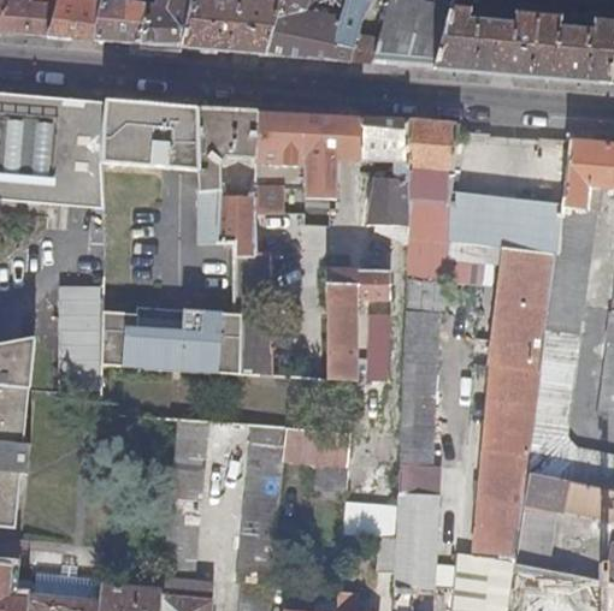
[(0,28),(48,33),(54,0),(0,0),(0,28)]
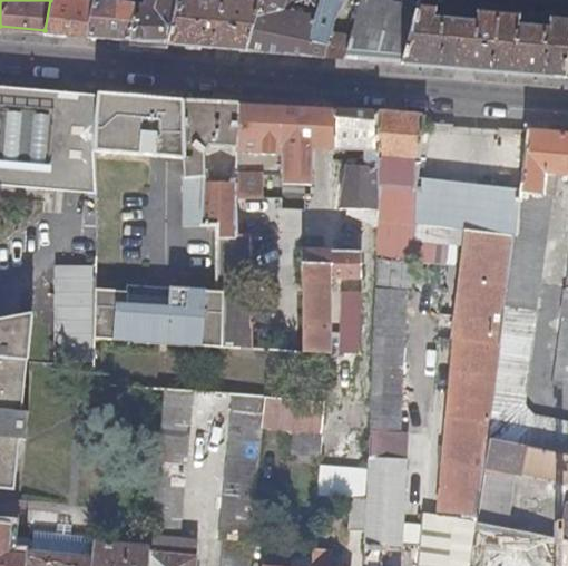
[(50,0),(45,30),(86,33),(92,0),(50,0)]
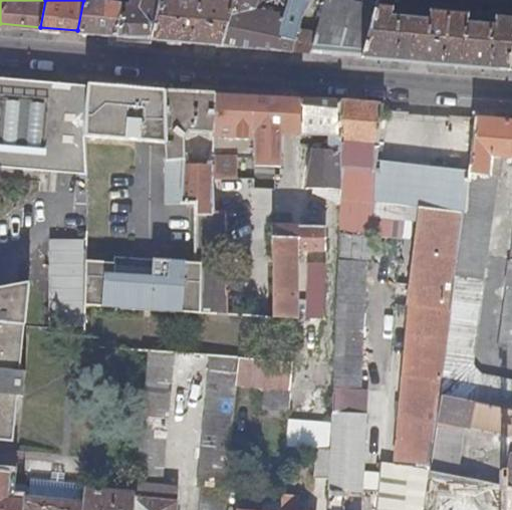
[(77,30),(115,33),(119,1),(112,0),(83,0),(77,30)]
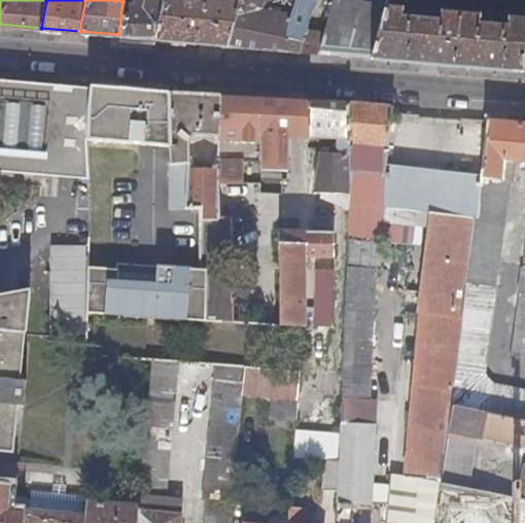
[(118,34),(155,37),(165,0),(133,0),(132,3),(123,1),(118,34)]
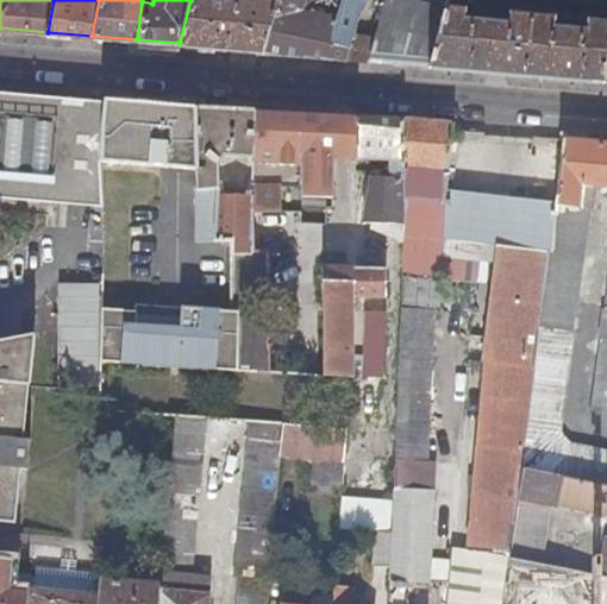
[(191,0),(180,43),(263,50),(277,0),(191,0)]
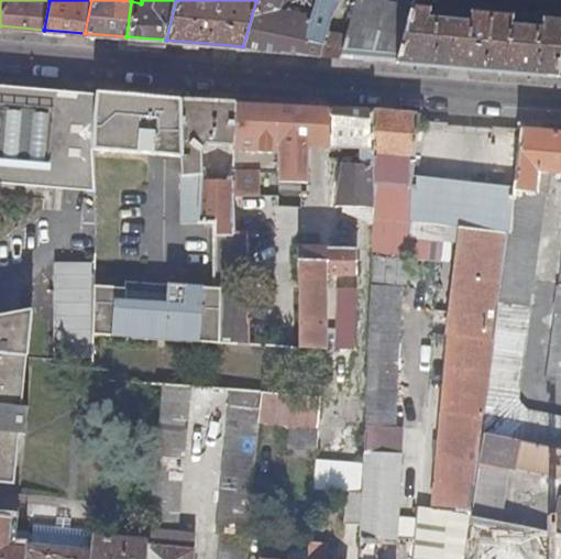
[(256,0),(243,46),(318,53),(323,32),(326,32),(329,21),(328,20),(338,0),(256,0)]
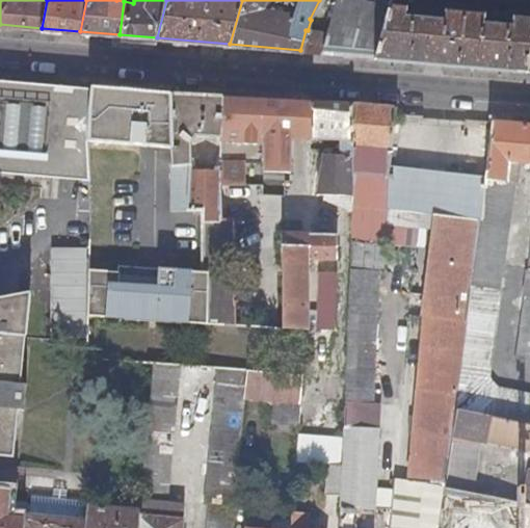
[(319,0),(310,19),(311,20),(308,30),(306,30),(300,50),(374,56),(389,5),(391,0),(319,0)]
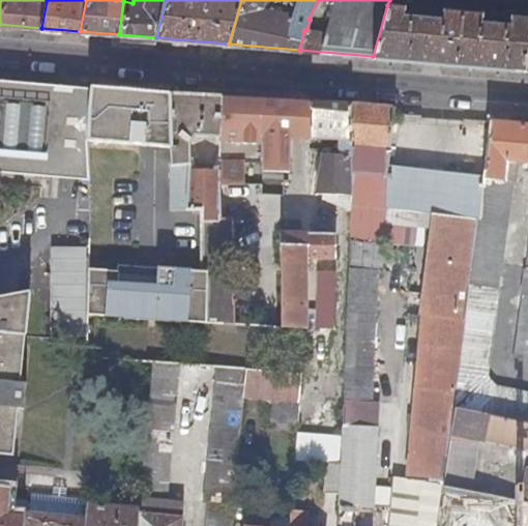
[(405,6),(387,5),(373,56),(527,68),(527,15),(511,15),(511,23),(482,21),(484,12),(444,9),(444,18),(404,15),(405,6)]
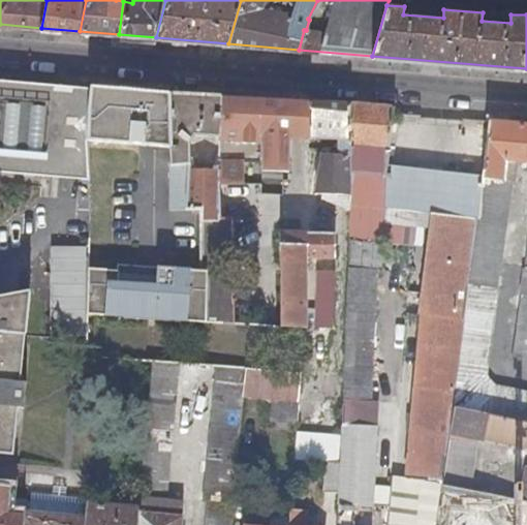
[(0,170),(88,178),(87,173),(89,134),(90,86),(0,78),(0,170)]
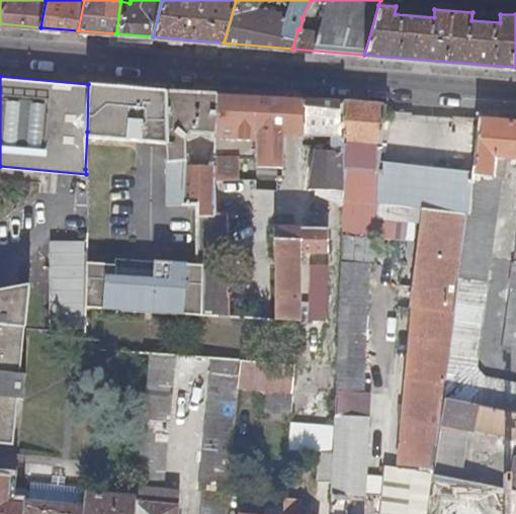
[(167,142),(165,88),(88,82),(88,84),(87,132),(119,136),(167,142)]
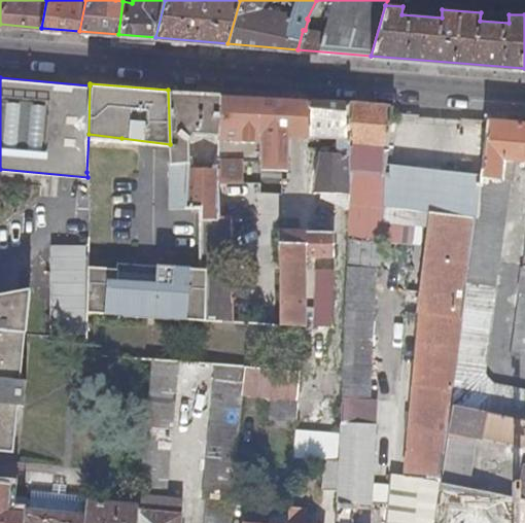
[(217,135),(221,93),(168,90),(170,144),(170,162),(187,162),(188,162),(189,138),(193,132),(217,135)]
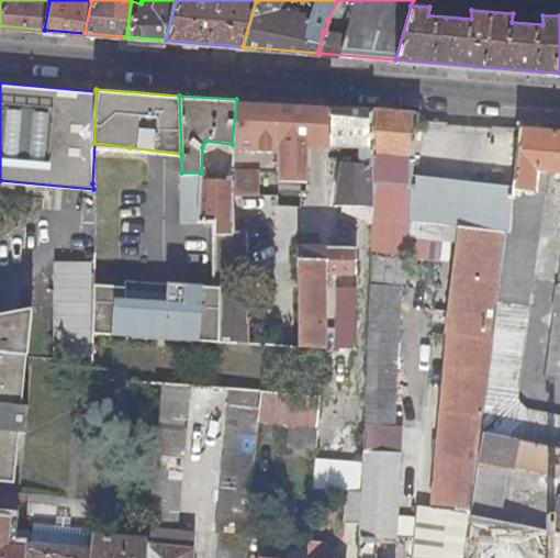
[(308,143),(327,144),(327,104),(306,102),(236,99),(232,144),(232,152),(236,153),(233,178),(233,191),(256,190),(256,174),(276,175),(276,182),(298,180),(298,188),(304,188),(308,143)]
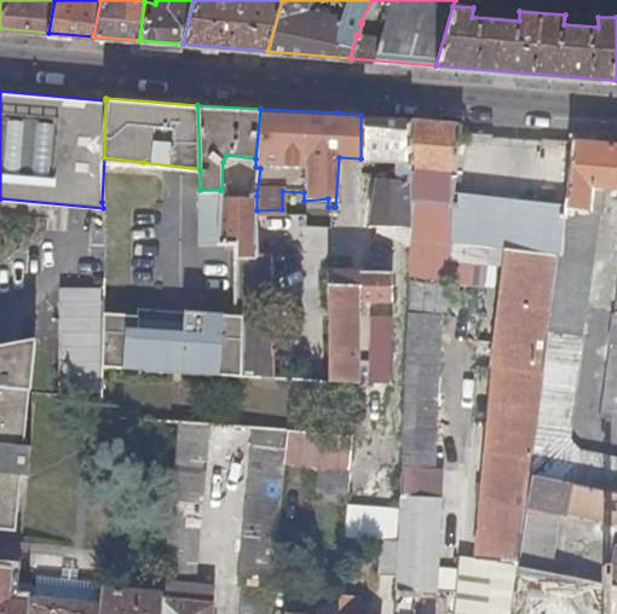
[(379,230),(408,244),(409,200),(410,119),(361,115),(361,158),(395,160),(395,178),(376,175),(369,222),(380,222),(379,230)]
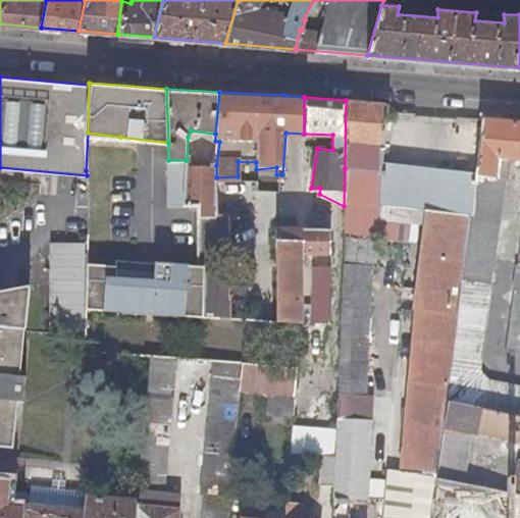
[(416,242),(421,242),(467,248),(472,213),(373,202),(379,158),(386,103),(346,100),(345,168),(344,206),(344,232),(374,237),(407,240),(416,242)]
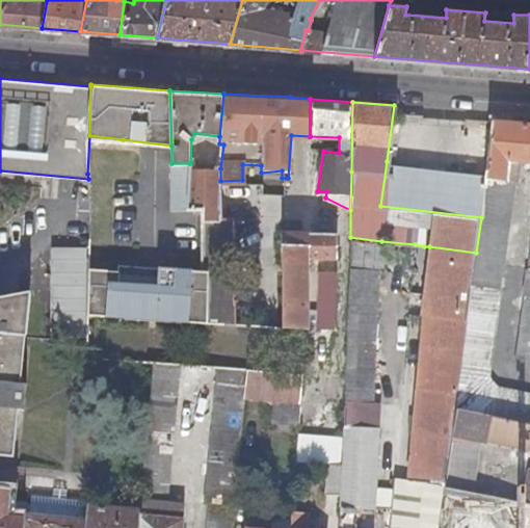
[(481,217),(476,253),(467,319),(454,406),(529,421),(529,392),(498,386),(488,374),(502,285),(500,284),(514,181),(517,181),(518,159),(529,160),(529,122),(494,120),(487,173),(481,217)]
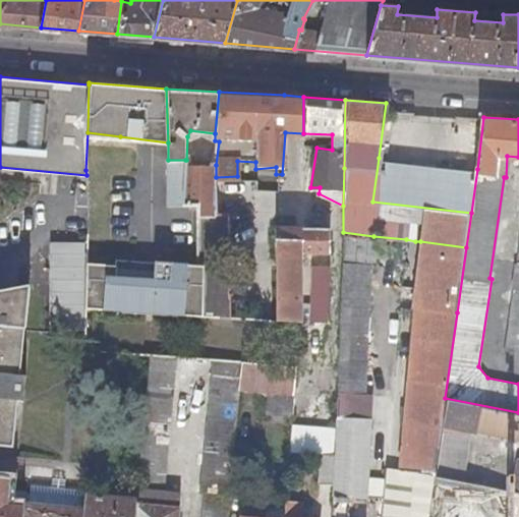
[(372,202),(471,213),(477,169),(379,158),(372,202)]
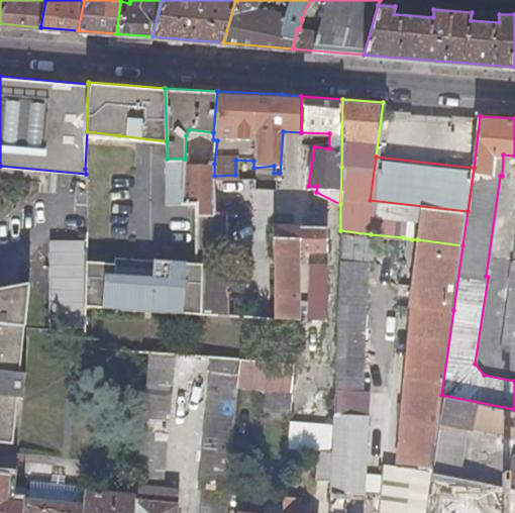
[(113,257),(86,257),(85,257),(85,308),(202,310),(204,260),(196,260),(196,202),(183,202),(184,164),(184,159),(167,159),(166,203),(194,203),(193,252),(113,251),(113,257)]
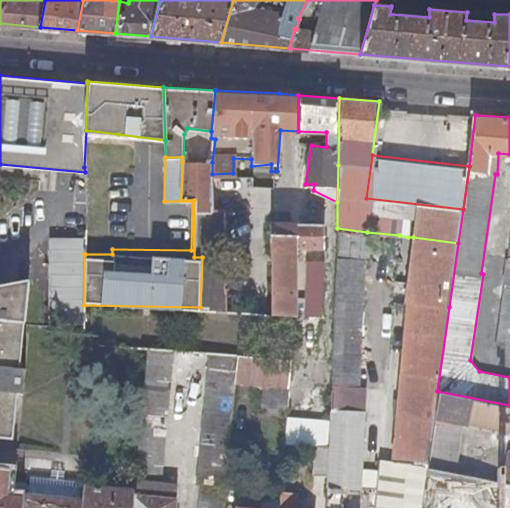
[(200,307),(225,309),(224,220),(224,208),(212,208),(212,174),(212,162),(182,162),(181,200),(194,200),(194,257),(202,257),(200,307)]
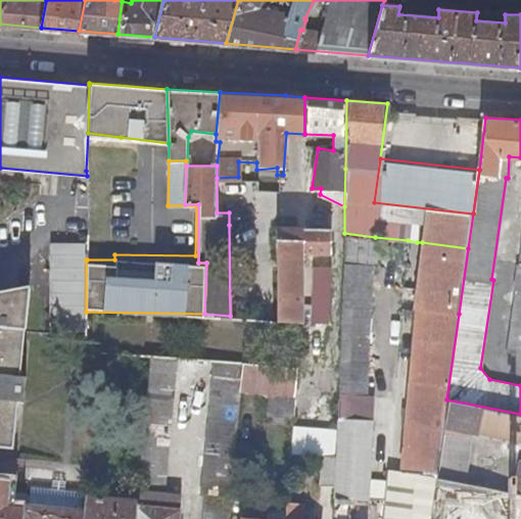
[(278,320),(298,322),(298,319),(301,320),(301,252),(330,253),(330,228),(276,228),(278,320)]
